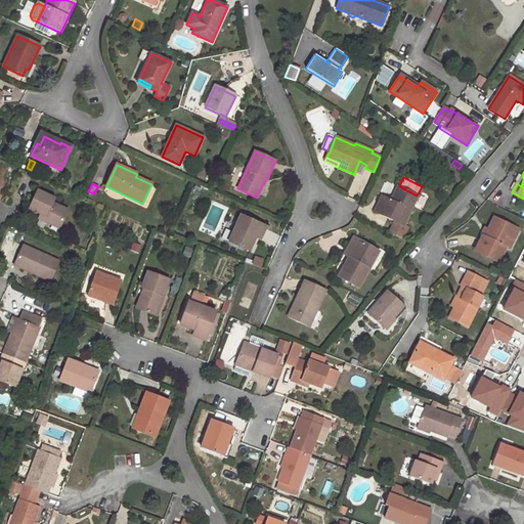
[(419,197),(417,195),(399,186),(397,185),(390,200),(381,195),(374,211),(393,221),(388,232),(401,238),(406,227),(404,226),(419,197)]
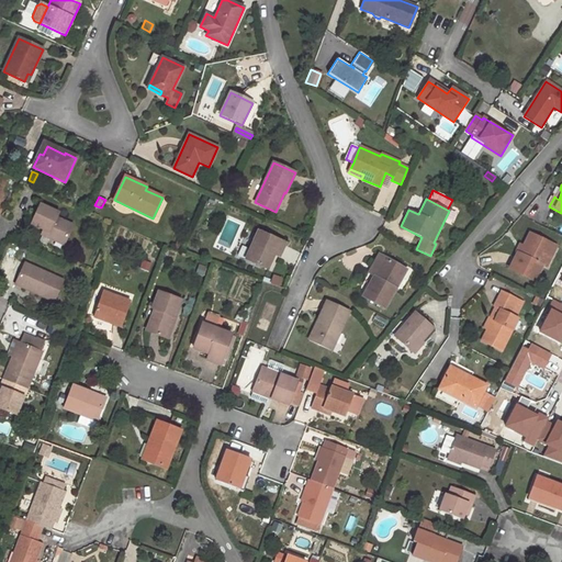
[(53,233),(51,237),(64,244),(74,224),(56,216),(59,212),(41,203),(32,223),(44,228),(53,233)]
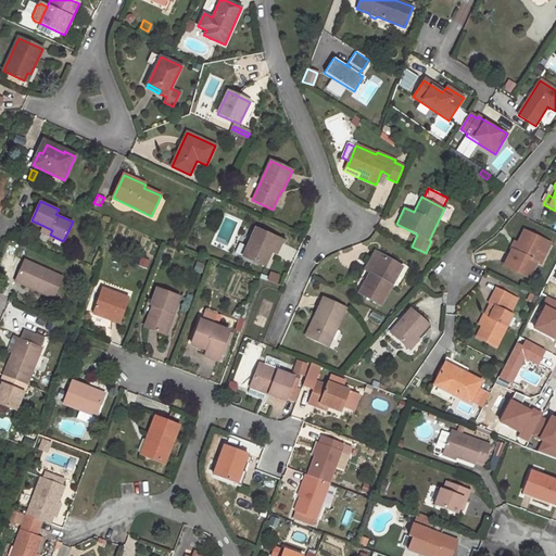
[(272,252),(278,238),(256,229),(243,256),(265,267),(272,252)]
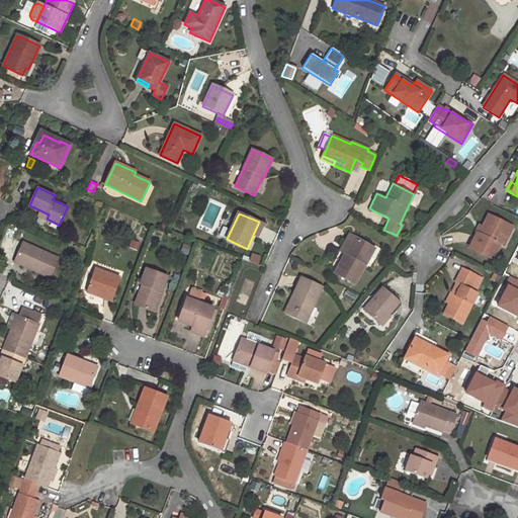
[(500,245),(509,226),(489,216),(483,228),(480,234),(478,233),(469,248),(493,259),(500,245)]
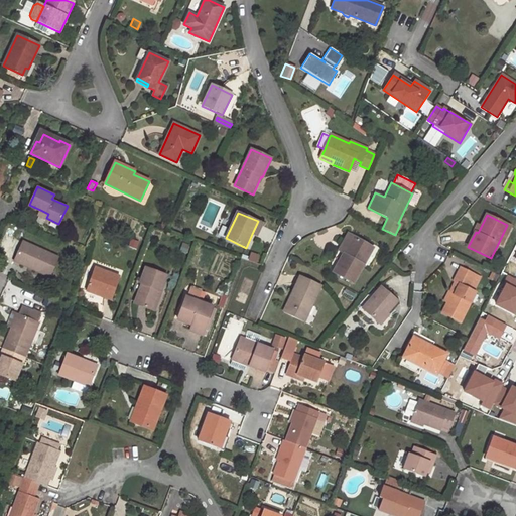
[(262,223),(258,221),(252,234),(256,236),(262,223)]
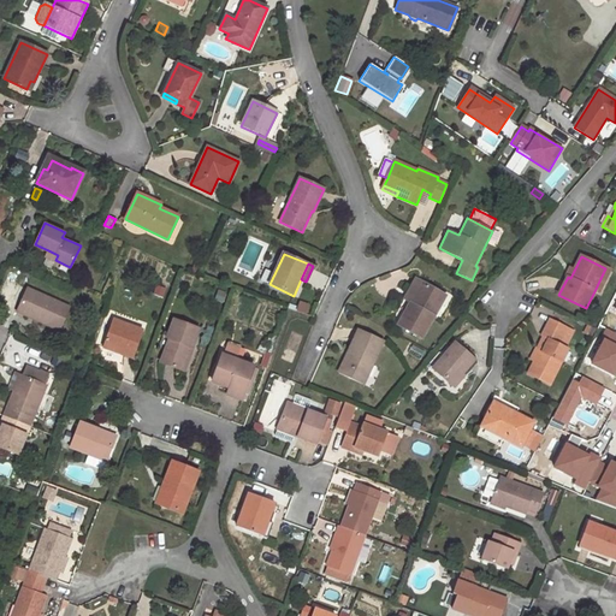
[(611,271),(605,268),(594,291),(599,294),(611,271)]
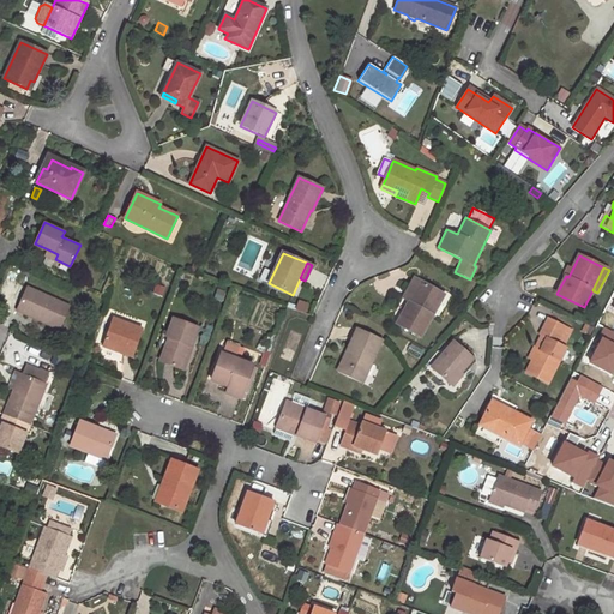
[(408,302),(420,282),(415,278),(403,299),(408,302)]
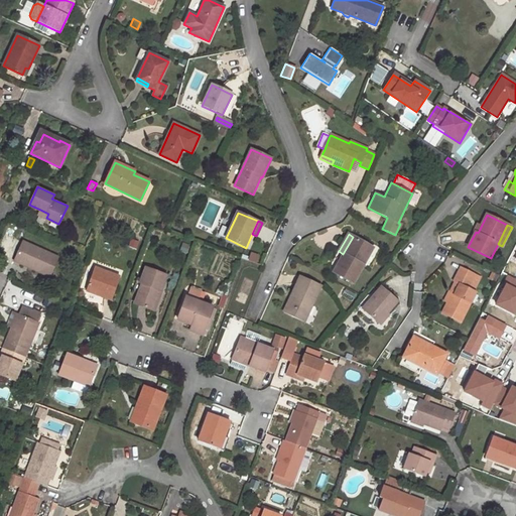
[(373,248),(353,237),(343,254),(333,272),(353,283),(373,248)]
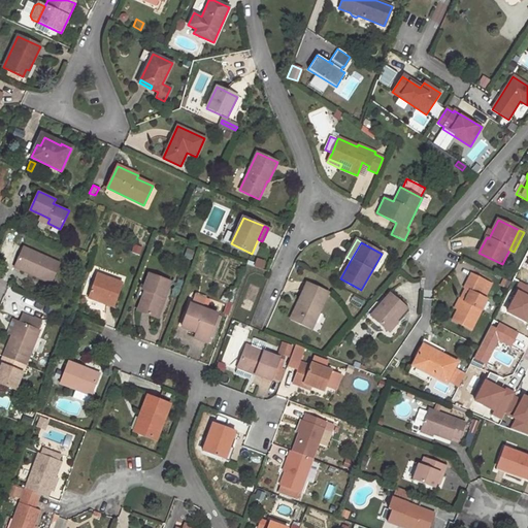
[(27,270),(26,272),(47,283),(57,263),(22,245),(11,266),(22,271),(23,268),(27,270)]
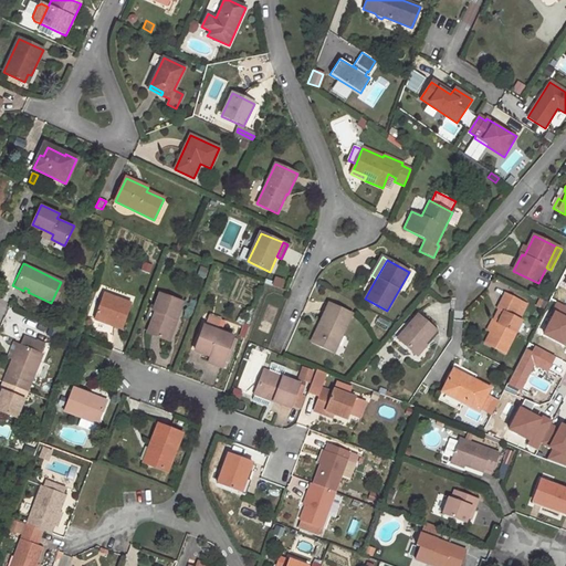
[(130,303),(104,294),(95,318),(121,328),(130,303)]
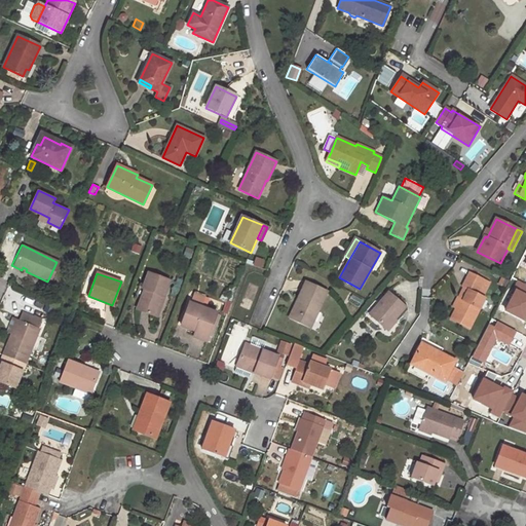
[(159,295),(163,297),(168,280),(148,273),(143,289),(145,290),(138,309),(152,314),(159,295)]
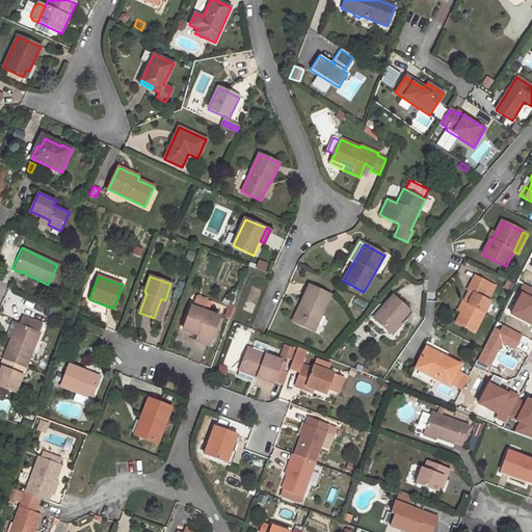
[(487,300),(495,287),(474,276),(467,291),(473,294),(469,302),(467,301),(461,312),(456,322),(475,331),(489,301),(487,300)]
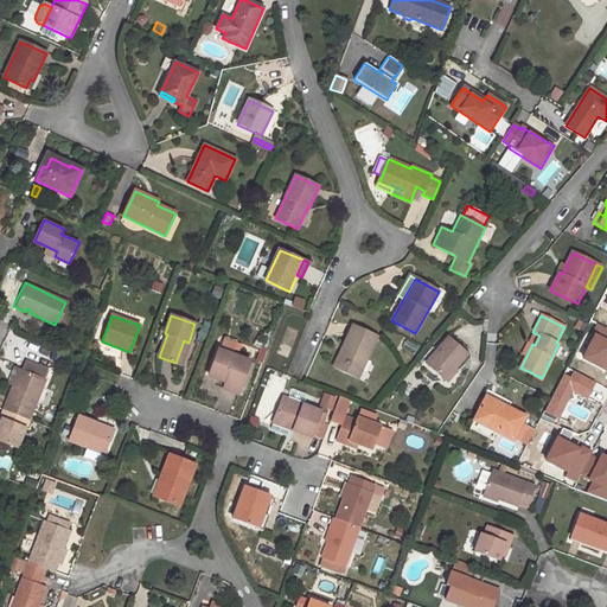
[(606,366),(606,325),(599,321),(581,357),(606,370),(606,366)]
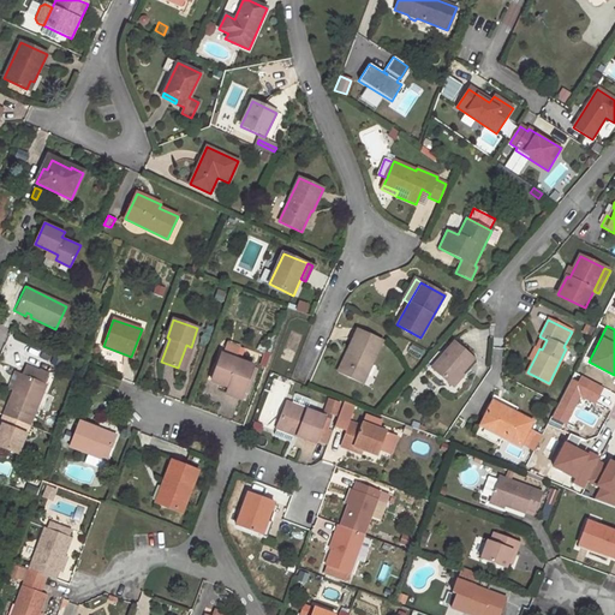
[(382,341),(358,329),(338,372),(363,383),(382,341)]
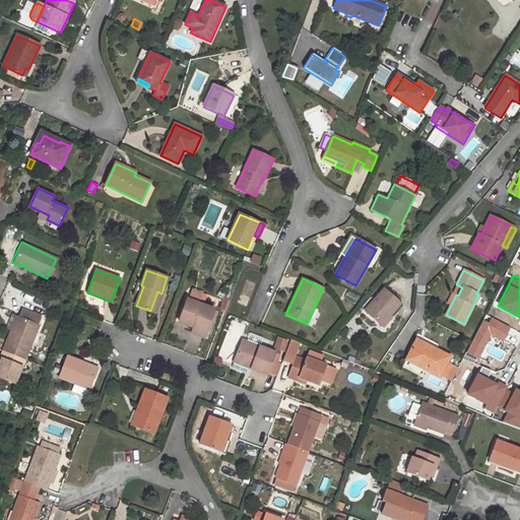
[(456,284),(447,304),(451,305),(456,295),(458,296),(462,287),(456,284)]
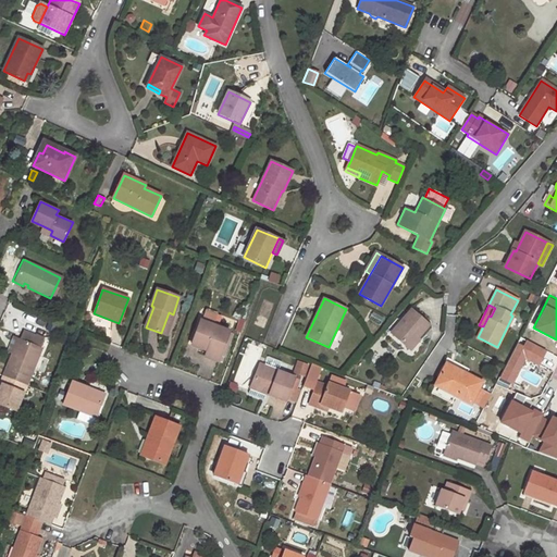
[(205,310),(200,321),(213,325),(217,316),(205,310)]
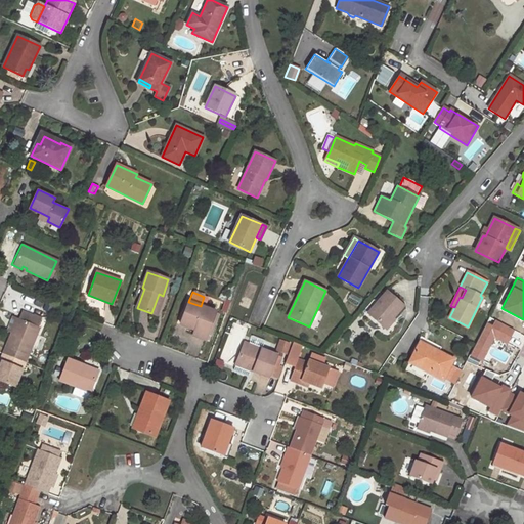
[(384,328),(389,322),(403,306),(388,292),(368,314),(384,328)]
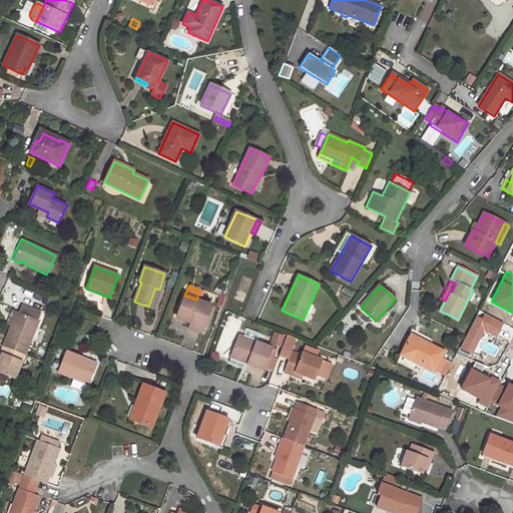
[(152,309),(159,290),(155,288),(148,307),(152,309)]
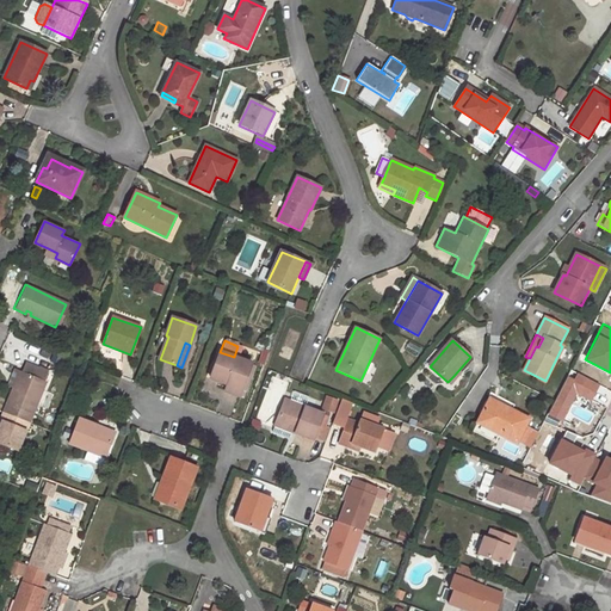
[(242,388),(251,364),(252,363),(234,357),(220,352),(210,378),(227,386),(228,383),(241,388),(242,388)]
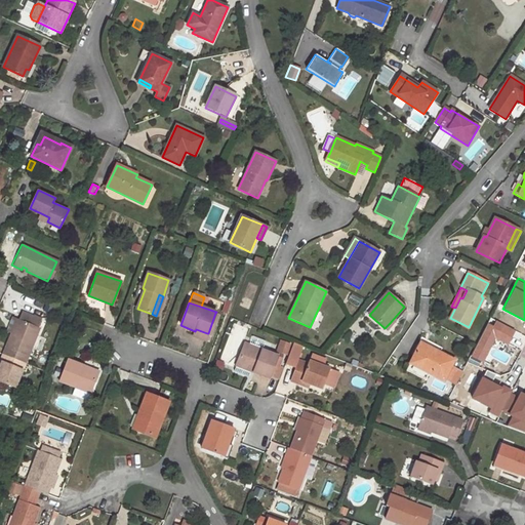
[(22,312),(18,320),(37,327),(41,319),(22,312)]
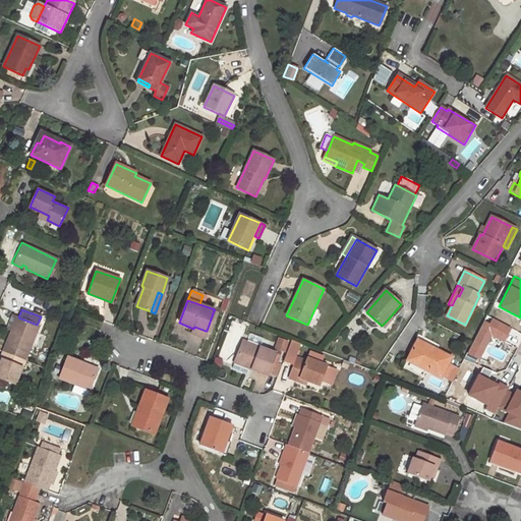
[(218,312),(214,310),(207,331),(211,333),(218,312)]
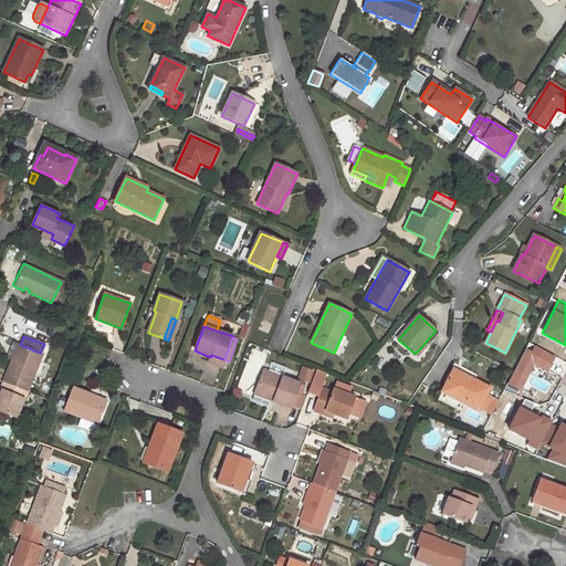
[(531,342),(510,383),(524,389),(535,366),(551,374),(559,356),(531,342)]
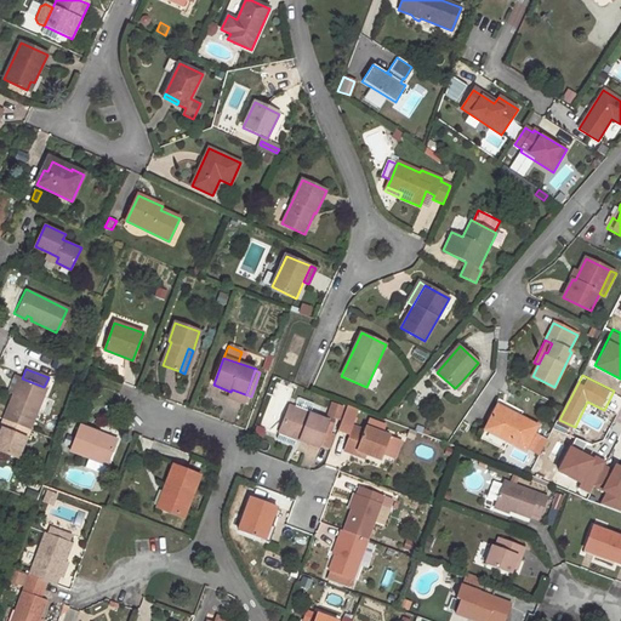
[(7,392),(13,394),(21,377),(15,376),(7,392)]
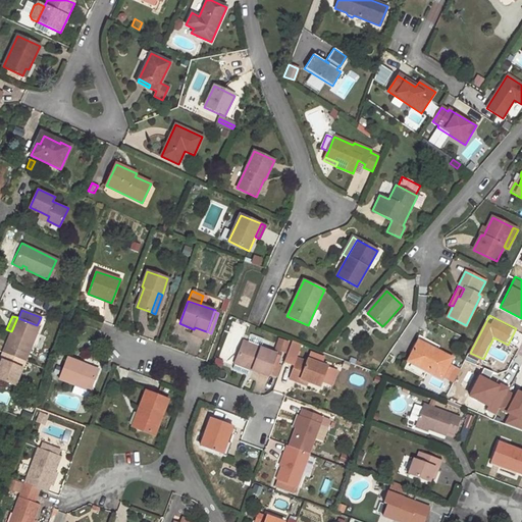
[(11,331),(3,353),(25,362),(39,326),(37,325),(18,318),(17,317),(11,331)]
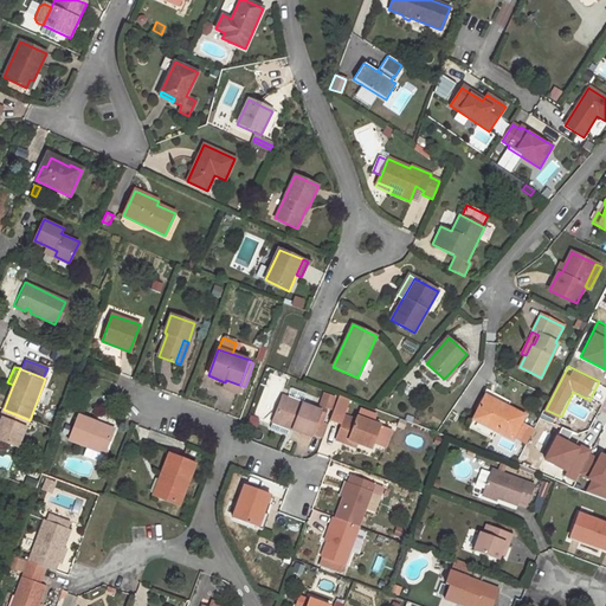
[(237,393),(239,385),(226,380),(225,382),(223,388),(237,393)]
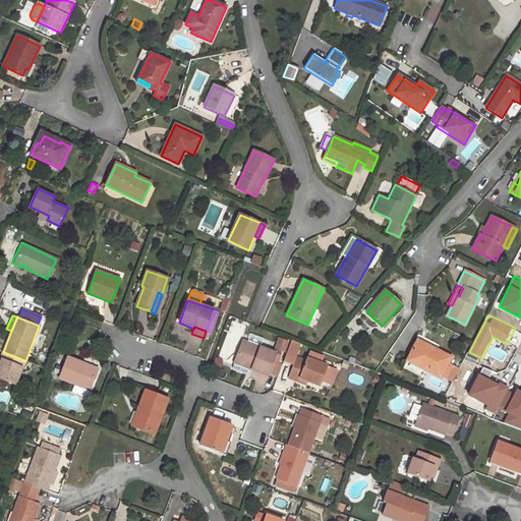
[(275,353),(243,340),(236,360),(247,364),(251,366),(250,369),(267,375),(275,353)]
